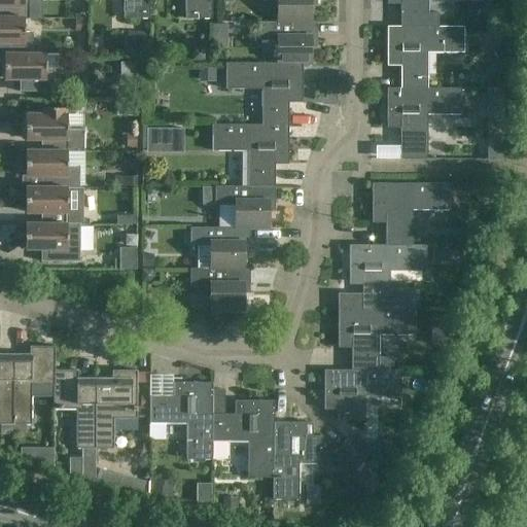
[(0,0),(0,5),(5,6),(5,18),(25,19),(41,20),(42,1),(40,0),(0,0)]
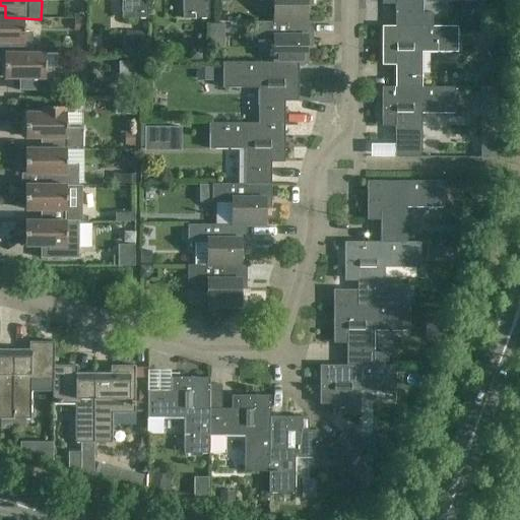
[(122,0),(123,17),(148,17),(147,0),(122,0)]
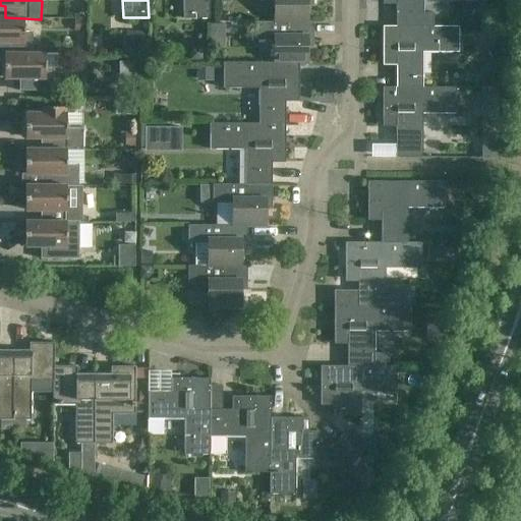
[(183,0),(183,17),(210,18),(210,0),(183,0)]
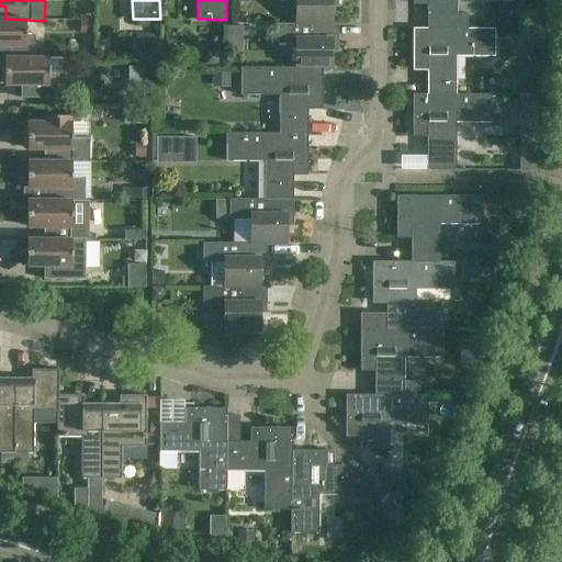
[(332,23),(332,4),(338,4),(338,0),(296,0),(296,22),(296,23),(332,23)]
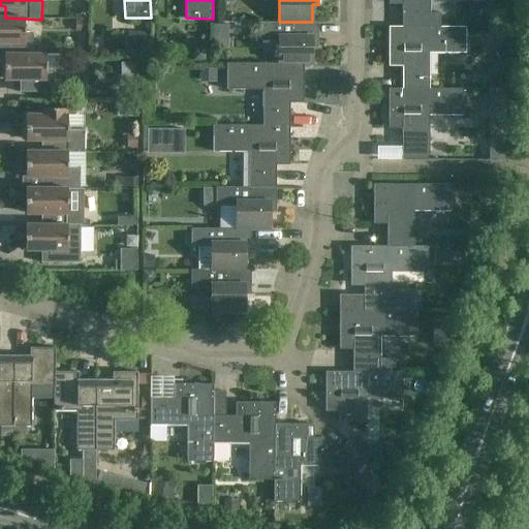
[(402,0),(402,26),(430,26),(441,26),(441,13),(430,13),(429,0),(402,0)]
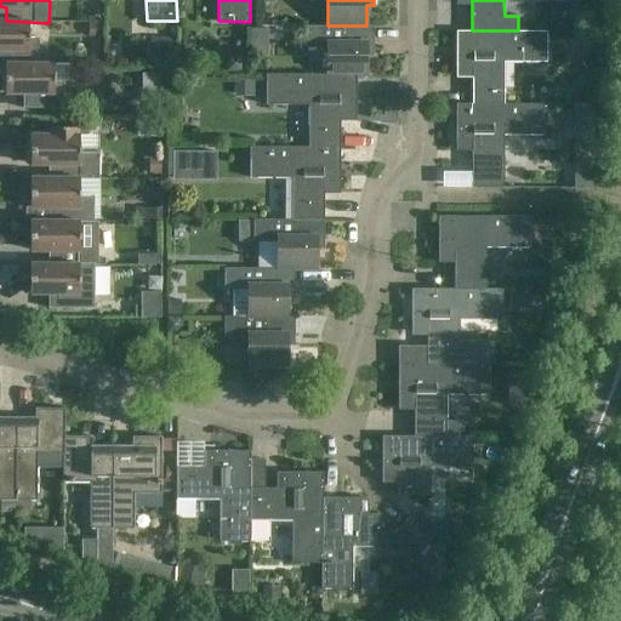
[(0,49),(5,50),(5,64),(39,64),(39,39),(29,39),(29,22),(6,21),(0,20),(0,49)]
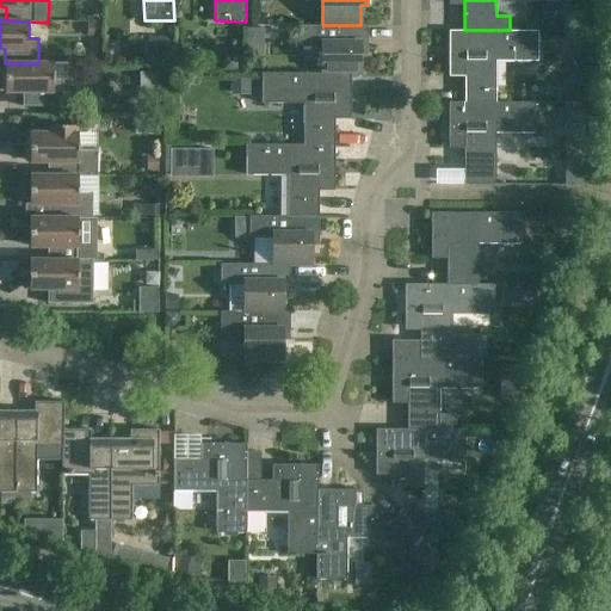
[(368,25),(360,25),(322,25),(322,24),(298,24),(298,47),(323,47),(323,73),(323,74),(351,74),(360,74),(360,53),(368,53),(368,25)]
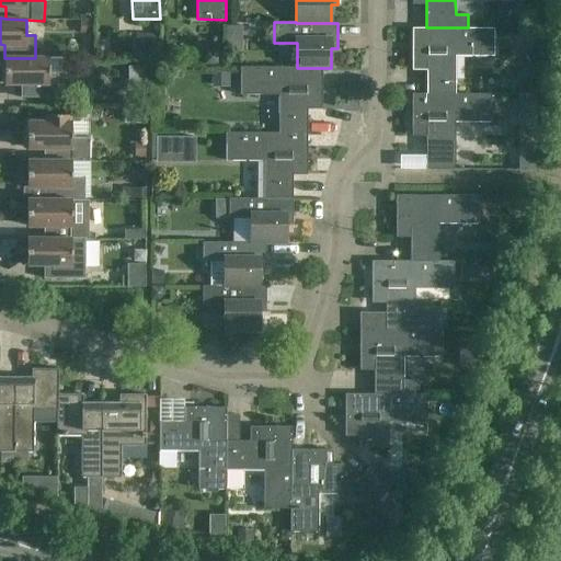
[(494,27),(468,27),(456,27),(426,27),(412,27),(412,60),(426,60),(426,93),(456,94),(456,93),(456,55),(494,55),(494,27)]
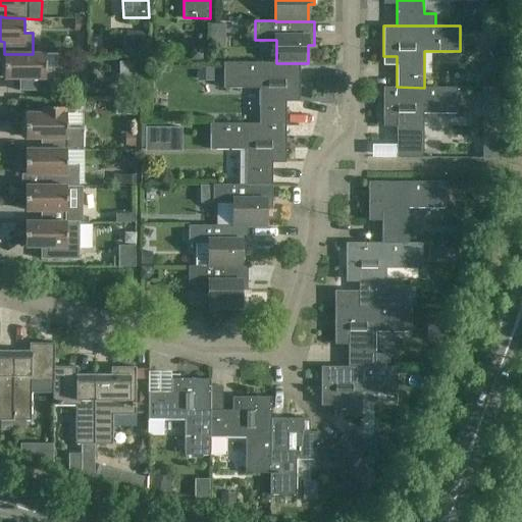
[(147,32),(127,32),(127,46),(132,46),(132,49),(146,50),(147,32)]
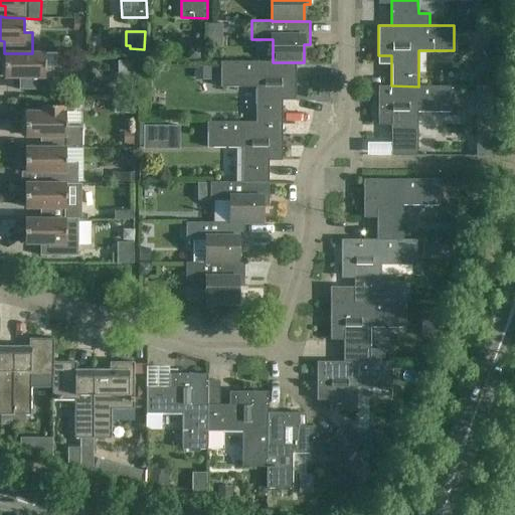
[(32,53),(4,53),(4,77),(25,77),(25,90),(52,91),(53,67),(58,68),(58,53),(32,53)]
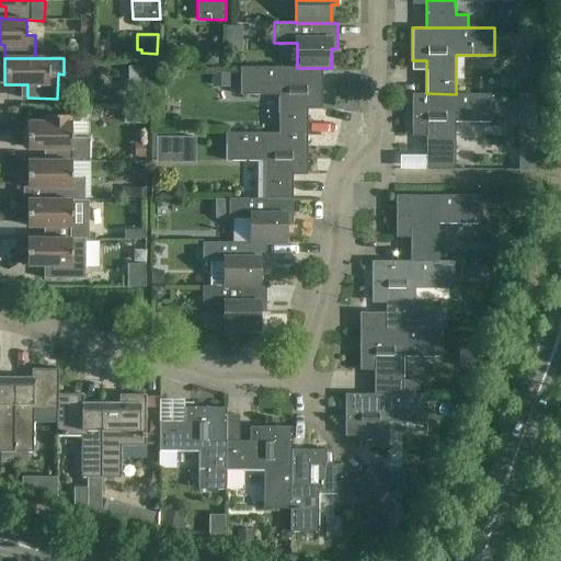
[(322,101),(322,68),(297,68),(297,67),(241,67),(241,94),(278,94),(278,132),(278,133),(308,133),(308,101),(322,101)]
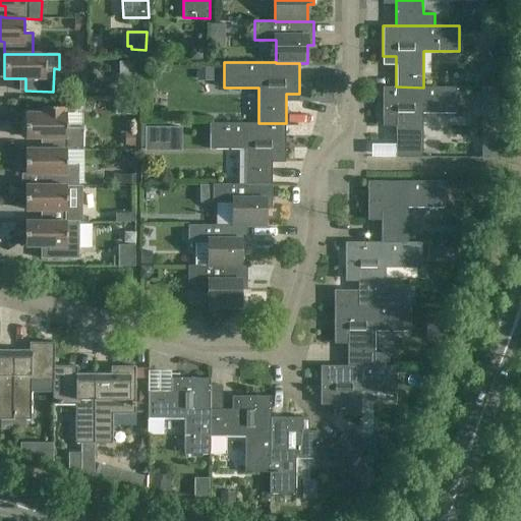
[(396,87),(383,87),(383,117),(396,117),(396,157),(423,157),(423,113),(459,113),(459,87),(423,87),(423,88),(396,87)]
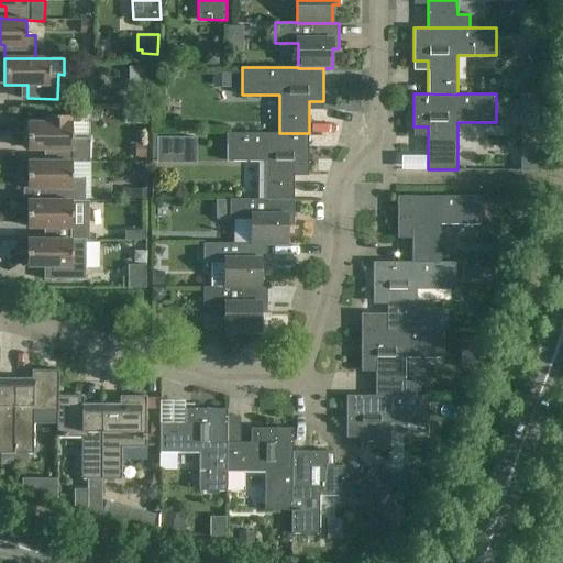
[(522,94),(522,148),(539,148),(539,94),(522,94)]
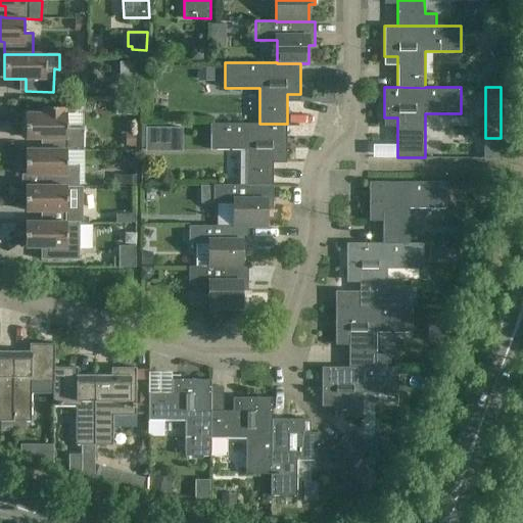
[(47,138),(47,149),(47,150),(67,150),(84,150),(84,128),(67,128),(67,113),(65,113),(65,107),(44,107),(44,113),(27,112),(26,138),(47,138)]
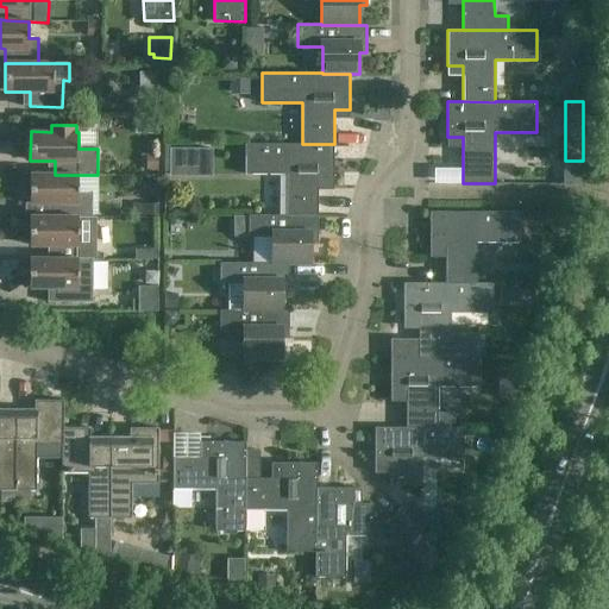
[(334,181),(334,144),(302,144),(302,143),(245,143),(245,174),(287,174),(287,214),(287,215),(319,215),(319,181),(334,181)]
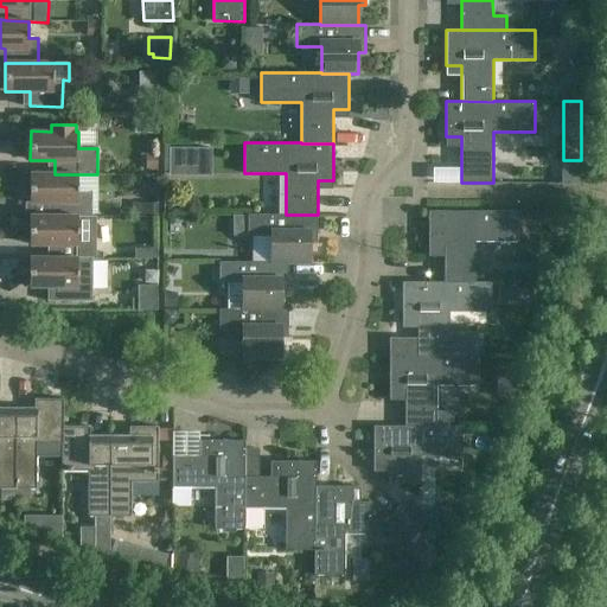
[(168,147),(168,174),(210,174),(210,147),(168,147)]
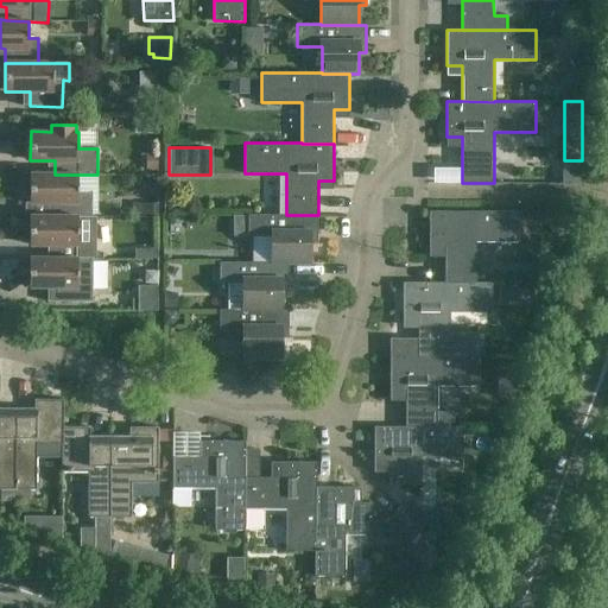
[(55,202),(55,216),(55,217),(78,216),(78,217),(93,217),(93,190),(78,190),(78,175),(55,175),(55,173),(30,173),(30,179),(24,179),(24,198),(30,198),(30,202),(55,202)]
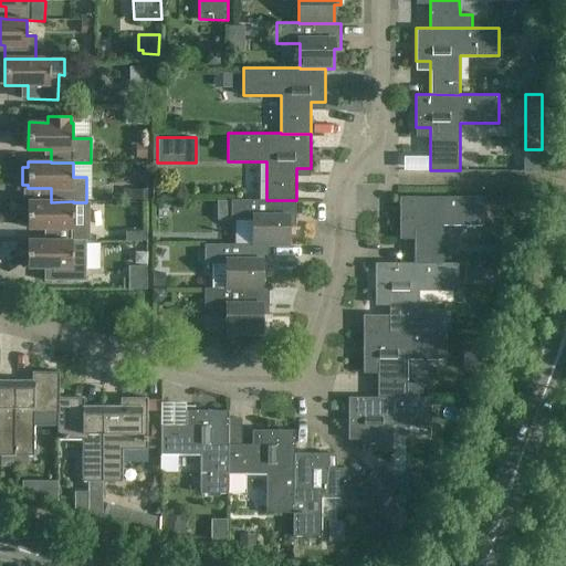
[(147,189),(133,189),(133,199),(148,200),(147,189)]
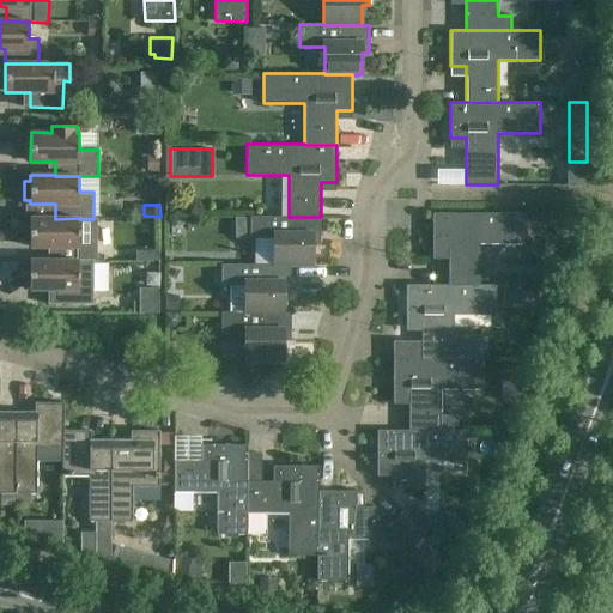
[(480,285),(480,243),(522,243),(522,213),(434,212),(434,249),(449,249),(449,284),(449,285),(480,285)]
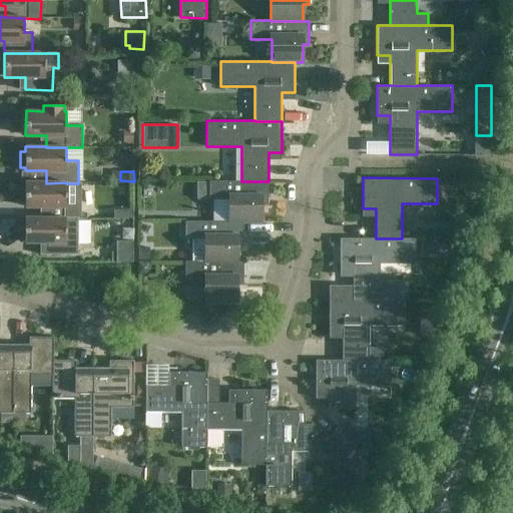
[(241,181),(241,180),(209,180),(209,199),(229,199),(229,220),(229,221),(244,221),(244,222),(262,222),(262,204),(269,204),(269,181),(241,181)]
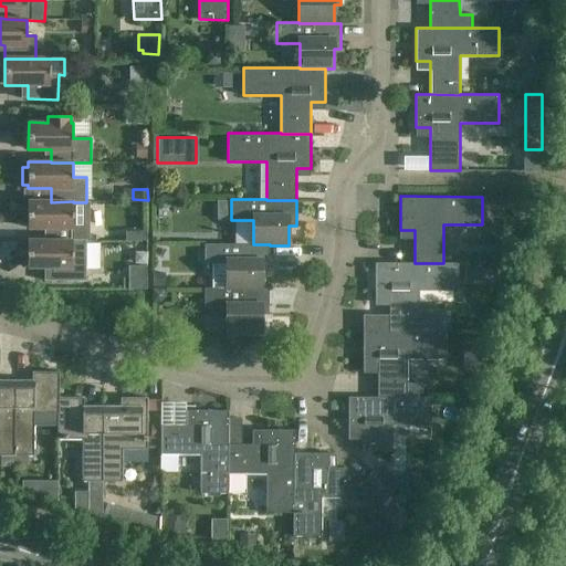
[(28,201),(28,228),(51,228),(51,240),(51,241),(73,241),(86,241),(86,217),(86,202),(73,202),(73,201),(51,202),(51,201),(28,201)]
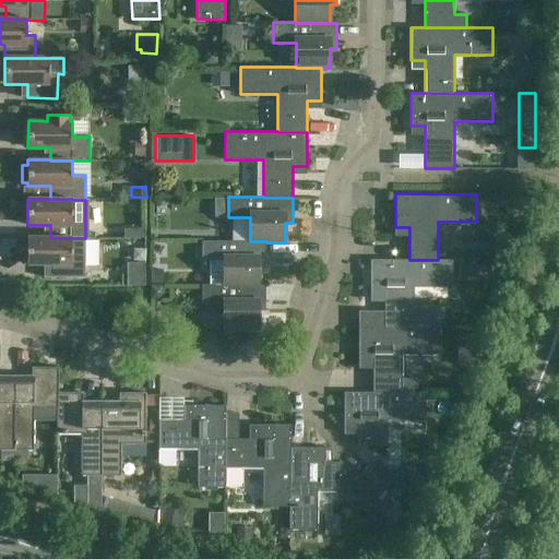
[(85,277),(85,238),(72,238),(50,238),(50,237),(27,237),(27,263),(50,263),(49,277),(85,277)]
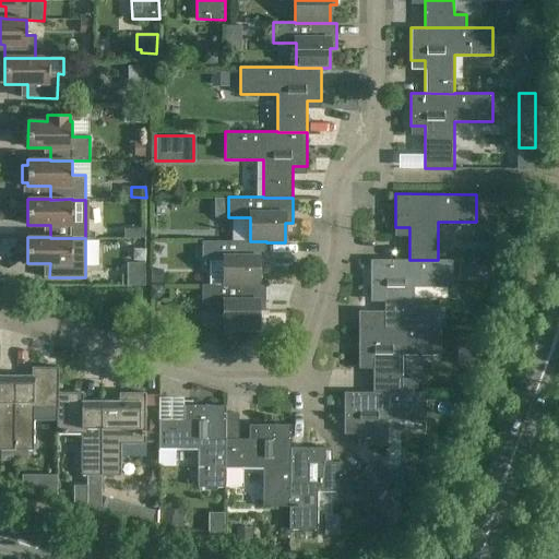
[(224,261),(224,284),(224,285),(259,285),(259,284),(259,266),(265,266),(266,242),(266,241),(250,241),(250,240),(202,240),(202,261),(224,261)]
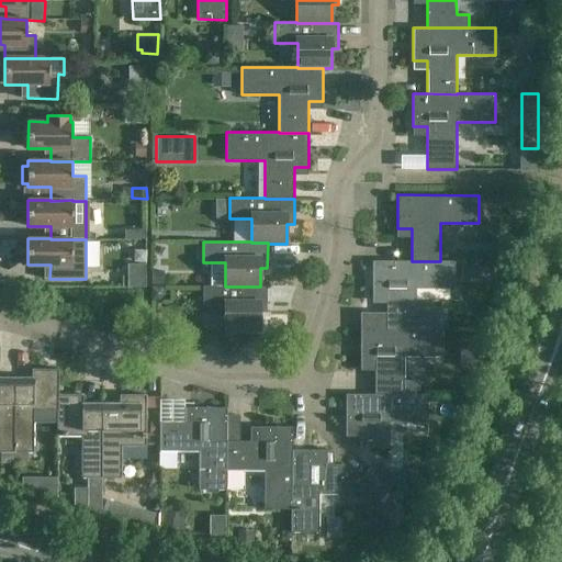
[(412,261),(412,260),(372,260),(372,294),(386,294),(386,327),(416,327),(416,328),(442,328),(442,308),(416,308),(416,289),(456,289),(456,261),(440,261),(412,261)]
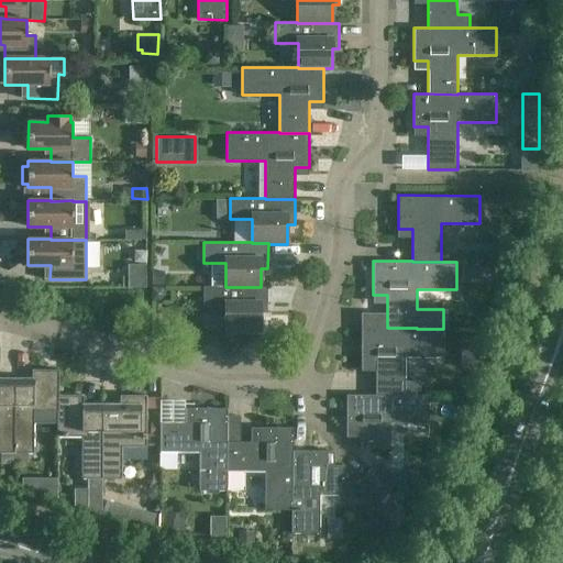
[(133,273),(133,289),(145,289),(146,289),(146,274),(146,265),(133,265),(133,273)]
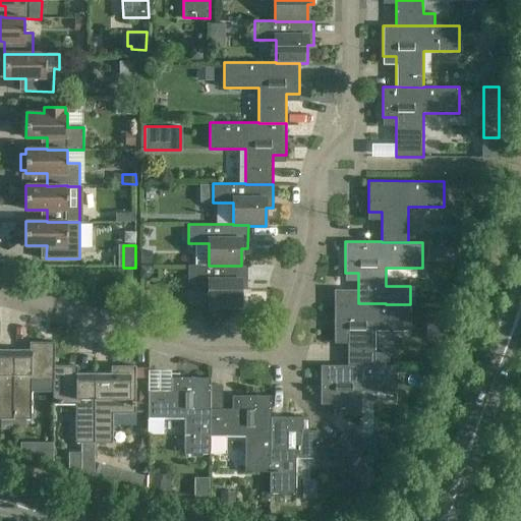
[(247,265),(241,265),(241,266),(209,266),(209,265),(188,265),(188,284),(209,284),(209,307),(240,307),(241,289),(247,289),(247,288),(251,288),(251,282),(247,282),(247,265)]
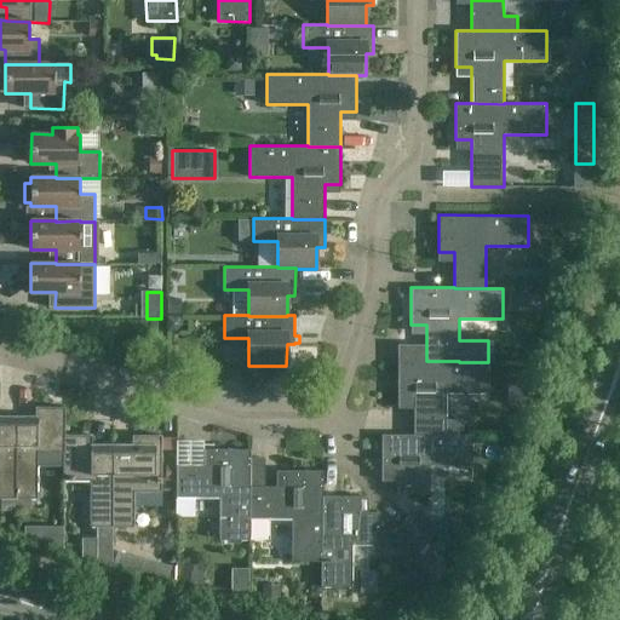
[(459,361),(426,361),(426,362),(397,362),(397,399),(414,399),(414,435),(414,436),(463,436),(463,435),(463,422),(446,422),(446,394),(488,394),(488,362),(459,362),(459,361)]
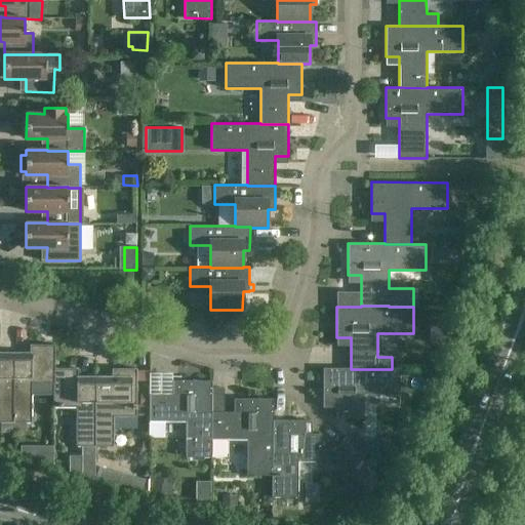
[(13,355),(13,422),(32,422),(32,394),(53,394),(53,382),(54,382),(54,368),(55,368),(55,345),(30,345),(30,352),(28,352),(25,355),(13,355)]
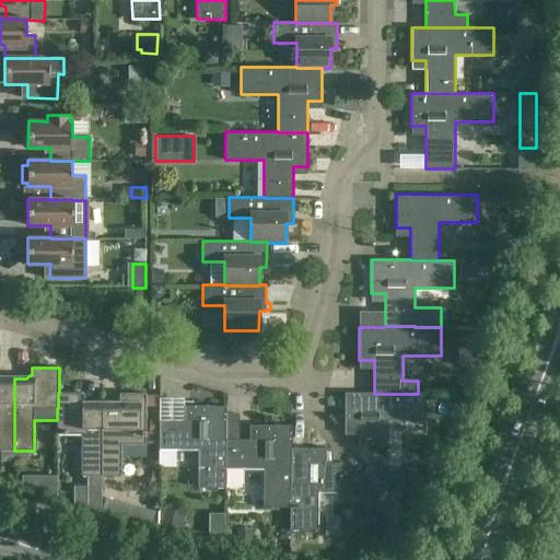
[(0,450),(14,451),(14,378),(1,378),(0,376),(0,450)]
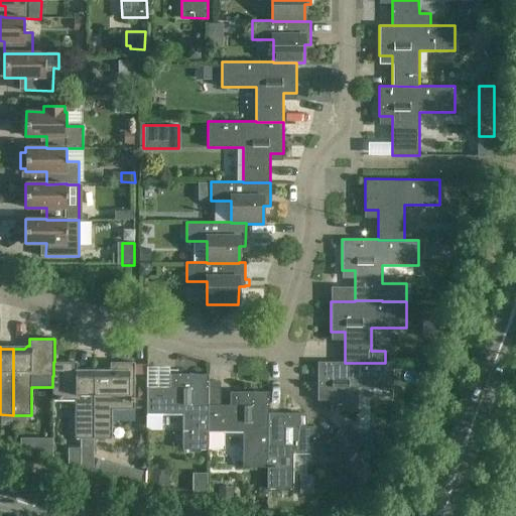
[(94,471),(94,438),(94,372),(82,372),(79,369),(77,369),(77,362),(54,362),(53,362),(53,376),(52,376),(52,387),(52,399),(75,399),(75,438),(81,438),(81,467),(94,471)]
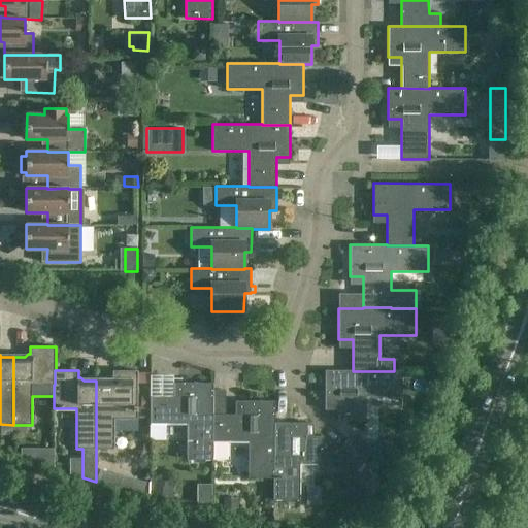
[(107,382),(96,381),(96,449),(114,449),(114,419),(137,419),(137,370),(112,370),(112,378),(110,378),(107,382)]
